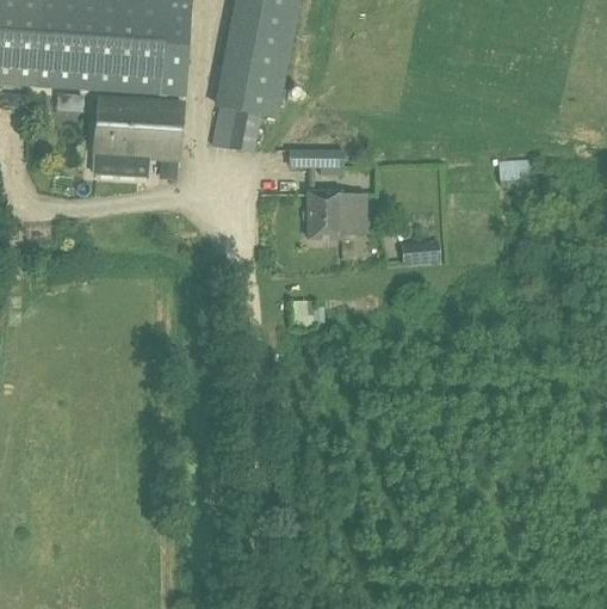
[(0,0),(0,82),(35,86),(186,98),(192,0),(0,0)]
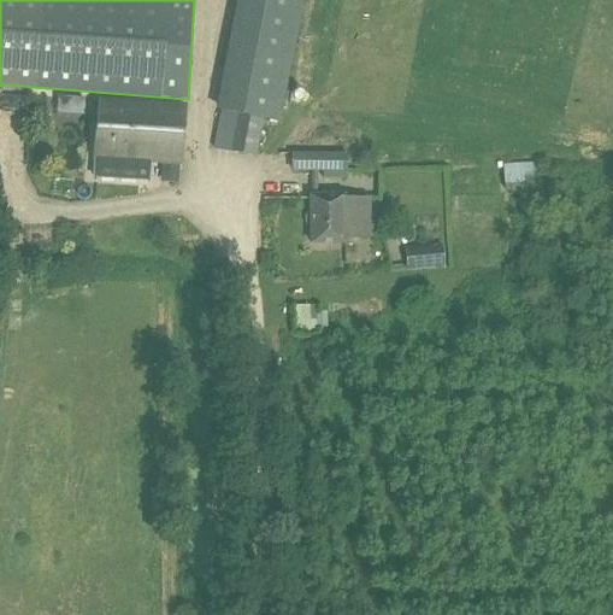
[(267,117),(280,121),(305,0),(246,0),(216,146),(259,154),(267,117)]
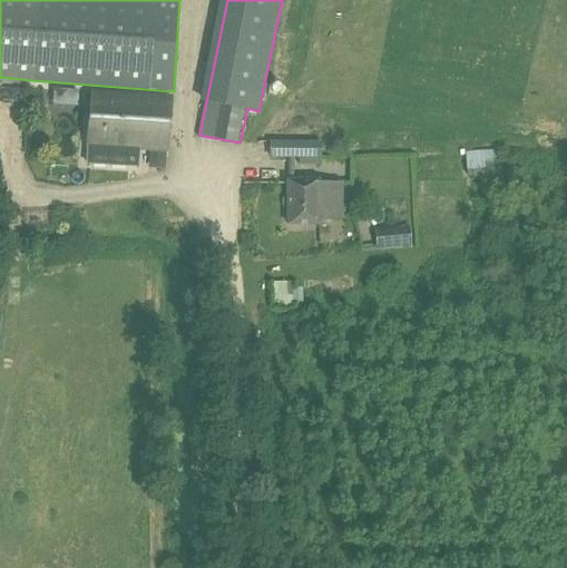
[(91,155),(130,158),(132,146),(168,149),(173,97),(96,90),(91,143),(93,143),(91,155)]
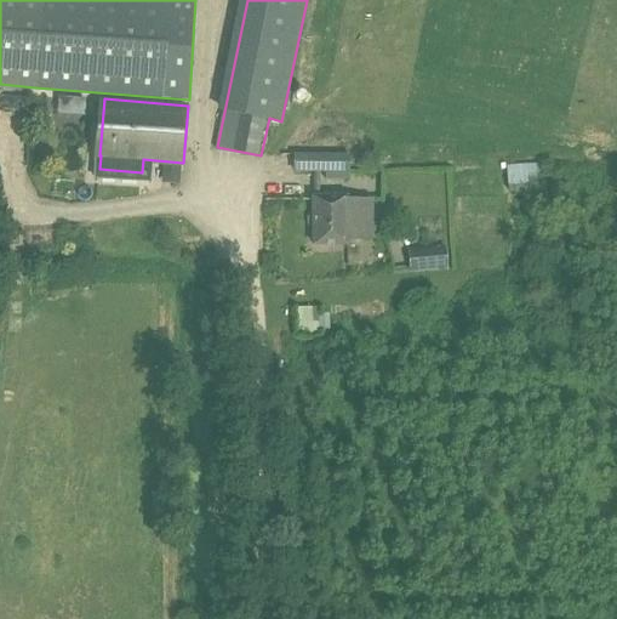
[(297,171),(327,171),(327,179),(352,177),(352,152),(297,152),(297,171)]
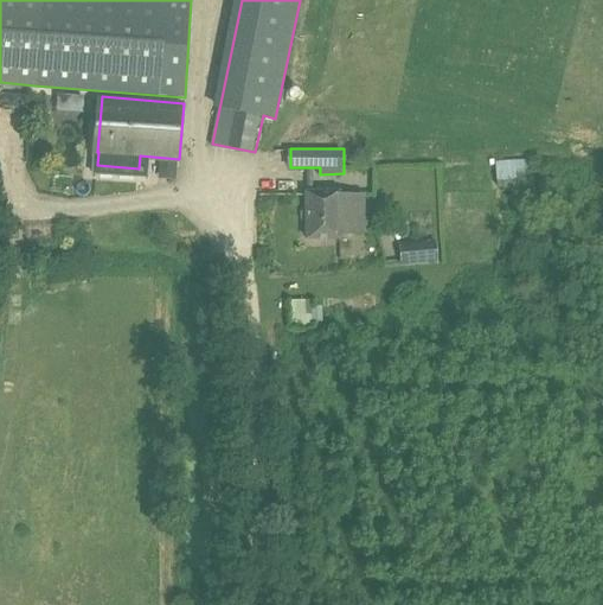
[(498,161),(500,188),(533,185),(531,158),(498,161)]
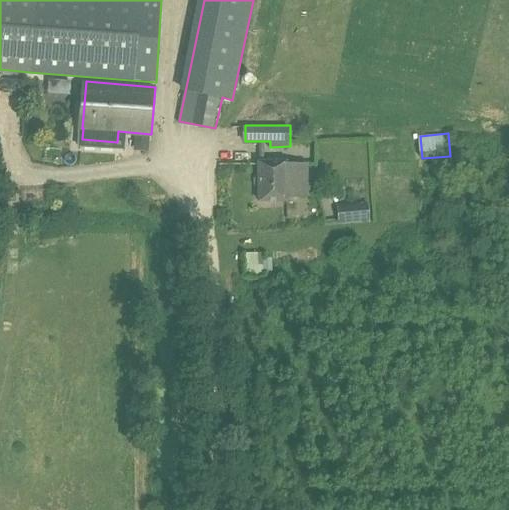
[(260,162),(261,200),(290,199),(290,196),(310,195),(308,162),(288,163),(288,160),(260,162)]
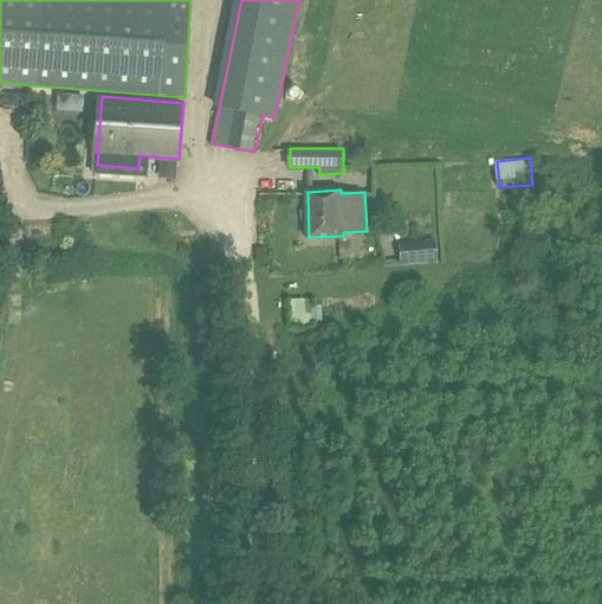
[(393,238),(394,263),(431,261),(428,235),(393,238)]
